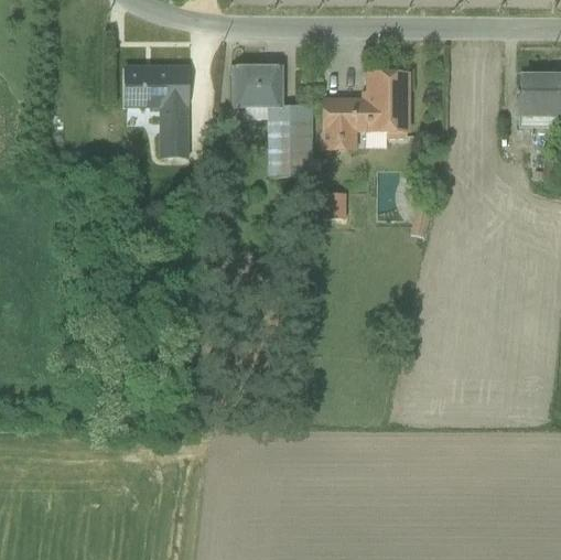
[(236,107),(287,106),(287,62),(236,63),(236,107)]
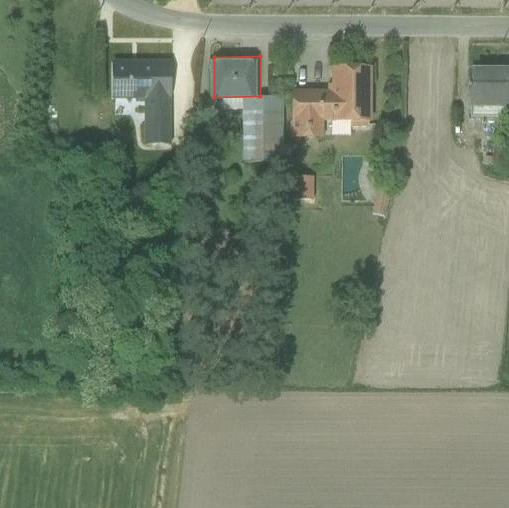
[(147,142),(174,143),(175,58),(114,58),(113,96),(147,96),(147,142)]
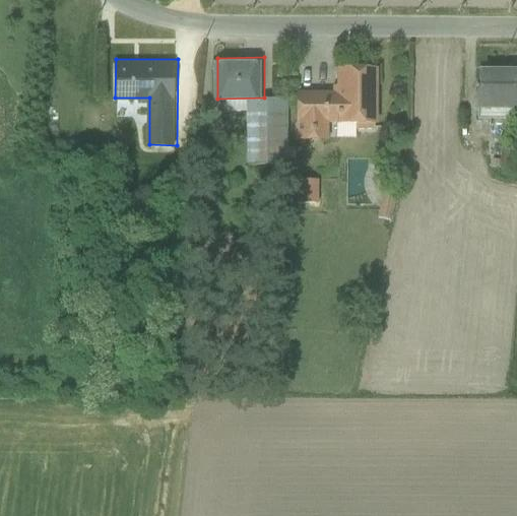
[(332,125),(381,125),(382,62),(338,62),(337,89),(300,89),(299,138),(332,138),(332,125)]
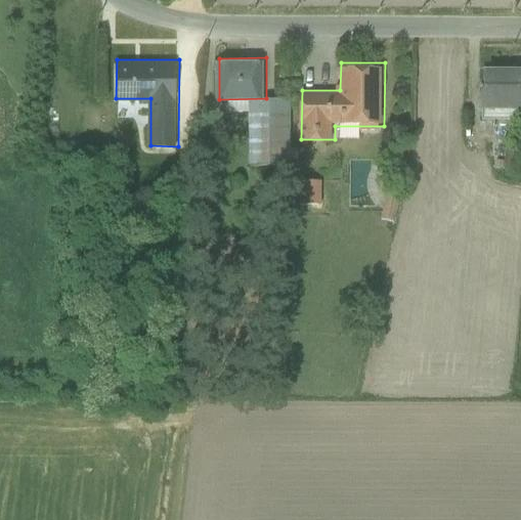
[(485,115),(520,116),(520,67),(487,66),(485,115)]
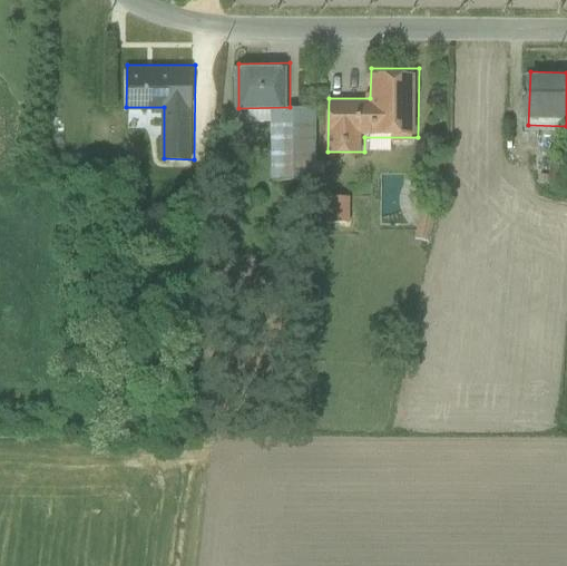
[(261,159),(277,163),(283,144),(266,139),(261,159)]
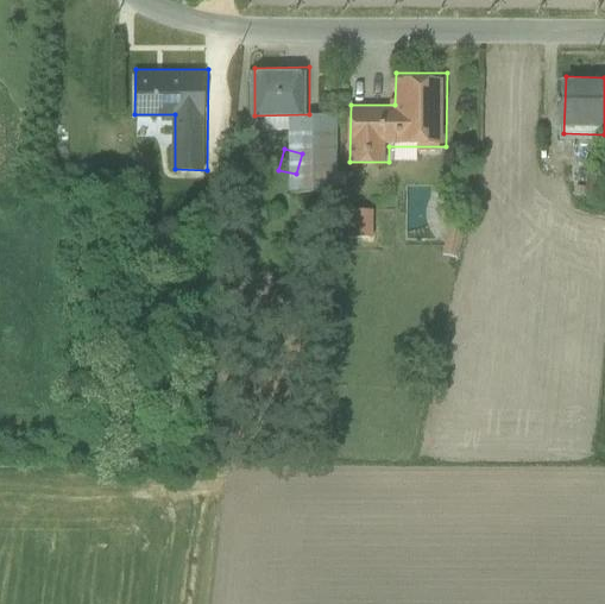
[(384,209),(342,209),(342,243),(384,244),(384,209)]
